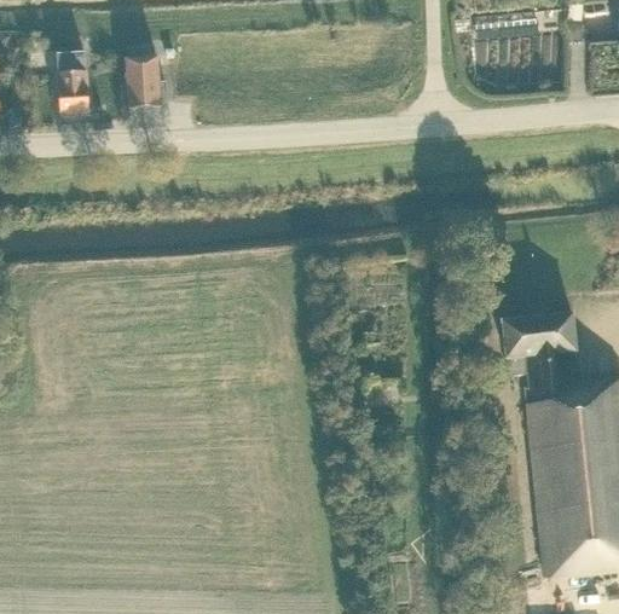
[(582,18),(582,3),(567,3),(567,17),(582,18)]
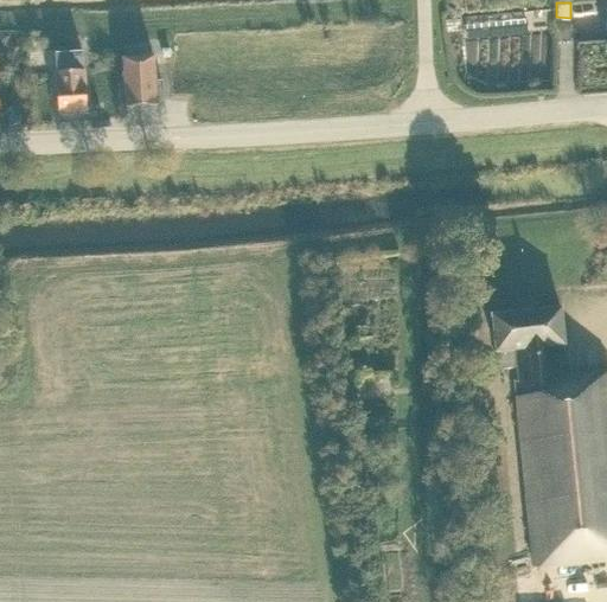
[(125,45),(122,46),(122,57),(125,57),(138,56),(138,45),(125,45)]
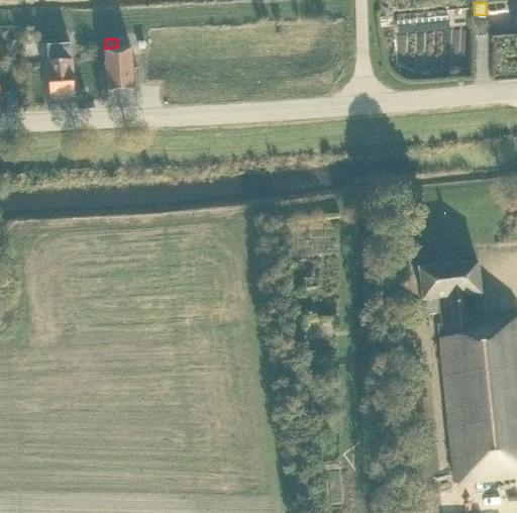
[(48,93),(72,91),(69,41),(46,42),(48,93)]
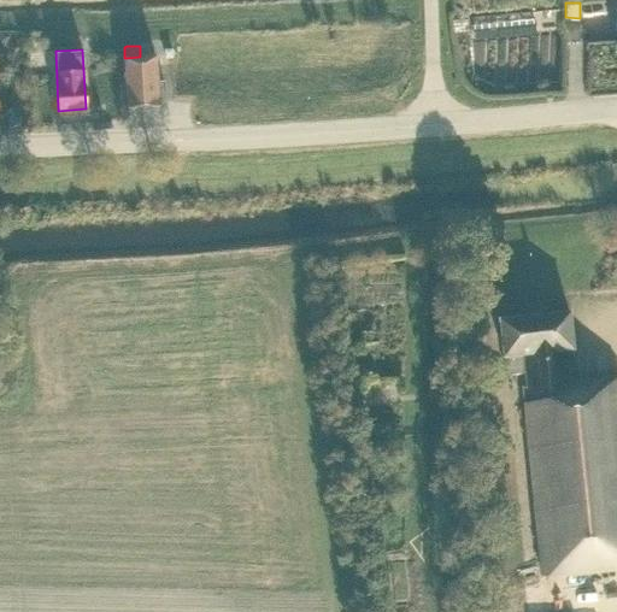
[(124,58),(128,106),(158,104),(156,56),(153,56),(140,57),(127,58),(124,58)]
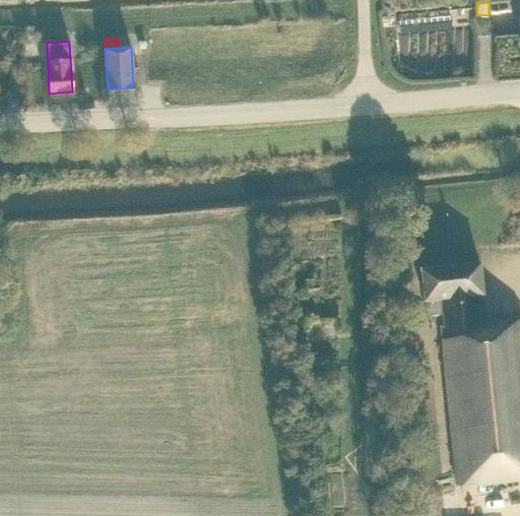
[(476,294),(482,294),(479,262),(420,268),(424,300),(427,300),(429,313),(442,311),(443,324),(440,325),(456,485),(519,476),(519,315),(478,321),(476,294)]
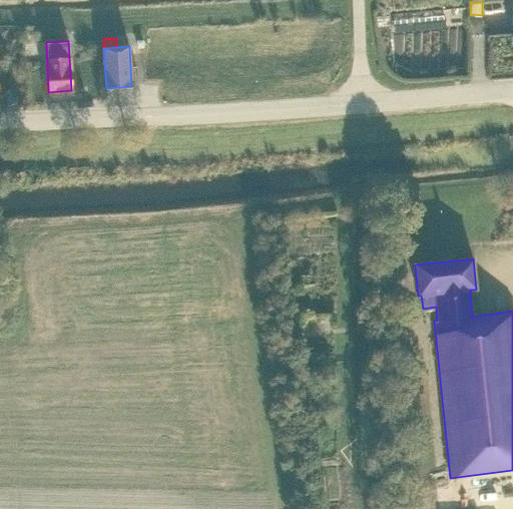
[(420,366),(419,354),(403,356),(404,368),(420,366)]
